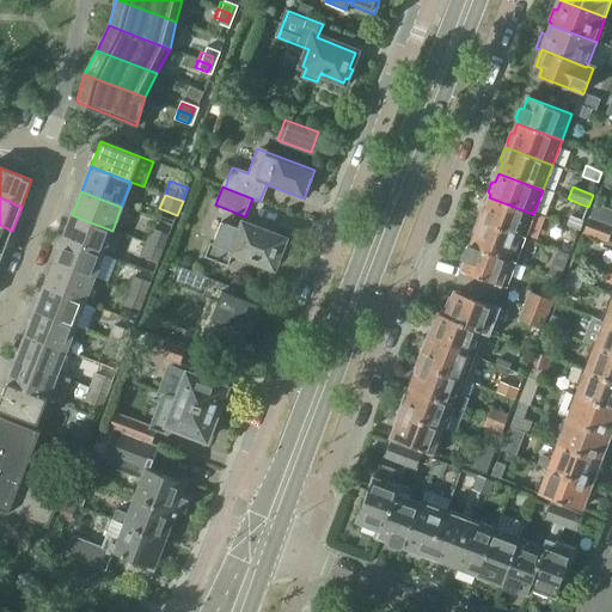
[(478,220),(479,221),(525,238),(533,214),(489,197),(485,207),(482,207),(478,216),(481,220),(478,220)]
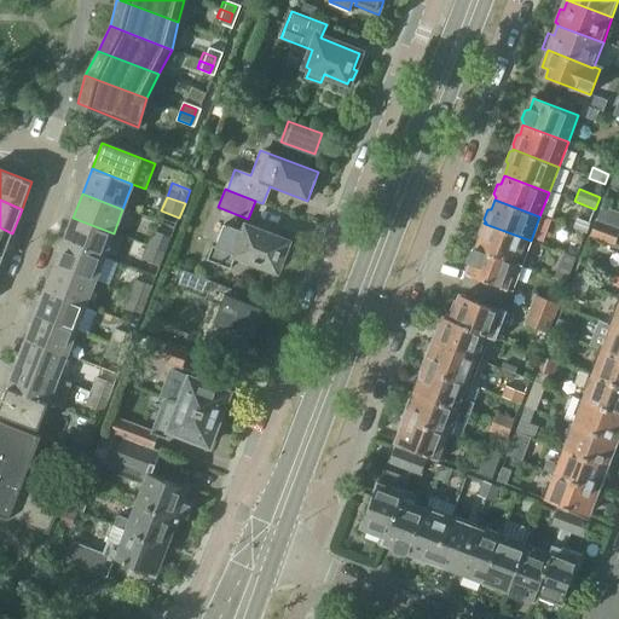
[(618,214),(602,208),(596,223),(618,231),(618,214)]
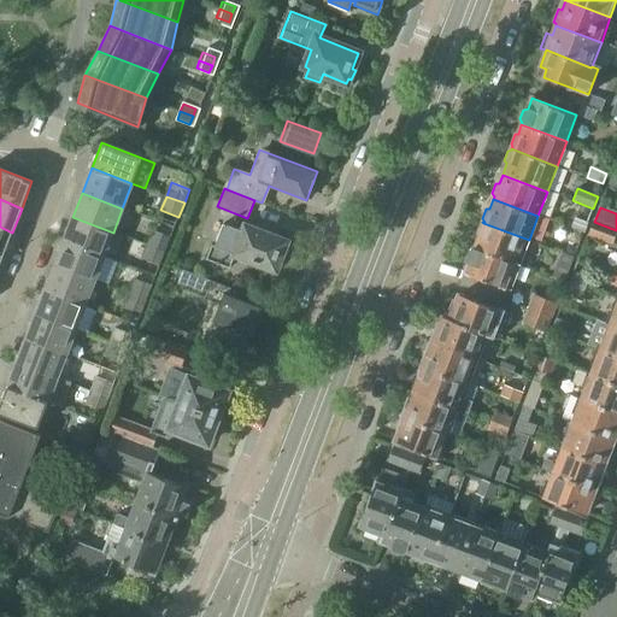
[(72,217),(64,240),(104,257),(113,233),(72,217)]
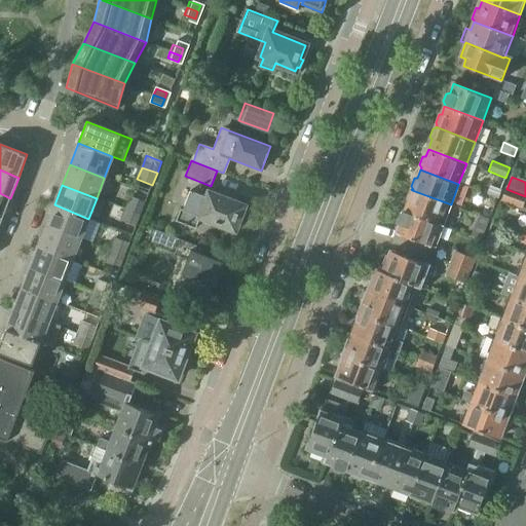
[(487,194),(497,198),(500,189),(490,185),(487,194)]
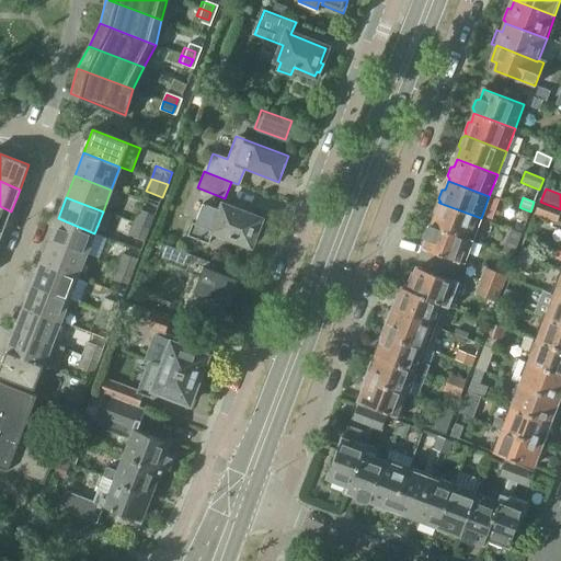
[(187,236),(208,243),(212,235),(225,240),(226,236),(250,245),(251,242),(255,242),(259,235),(255,230),(260,219),(213,202),(210,206),(203,203),(195,224),(192,222),(187,236)]
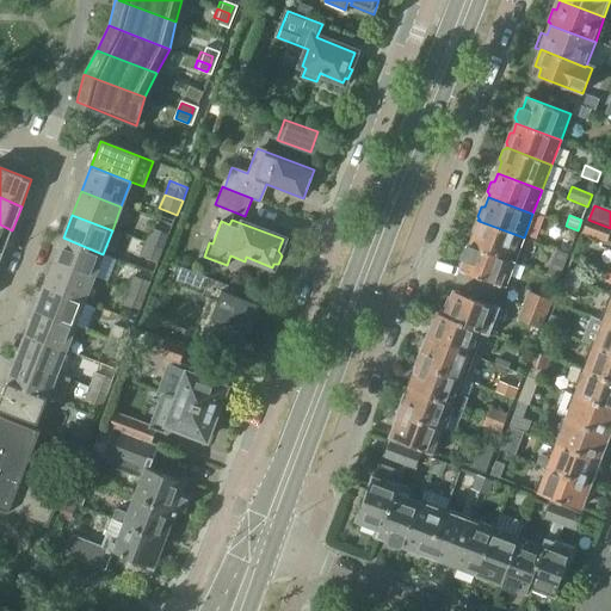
[(610,230),(610,228),(588,220),(587,221),(586,221),(582,233),(606,242),(610,230)]
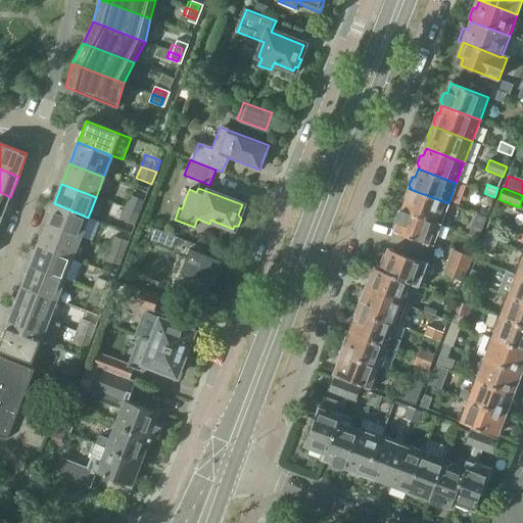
[(406,201),(402,210),(440,225),(448,203),(410,189),(410,190),(407,191),(403,199),(406,201)]
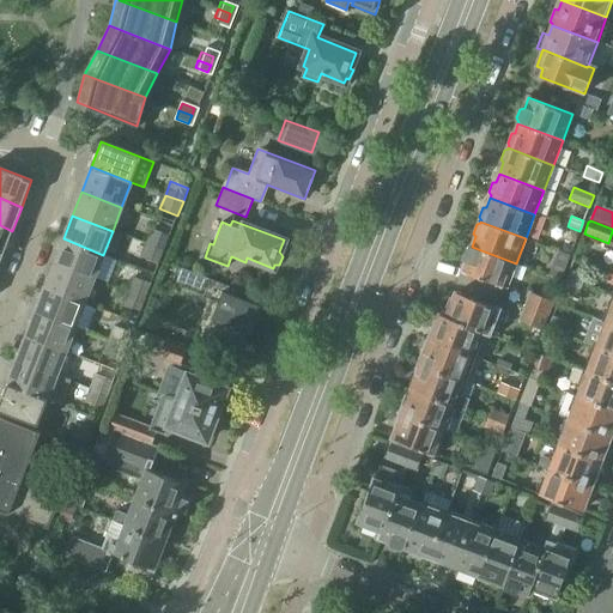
[(0,225),(0,254),(2,255),(12,231),(0,225)]
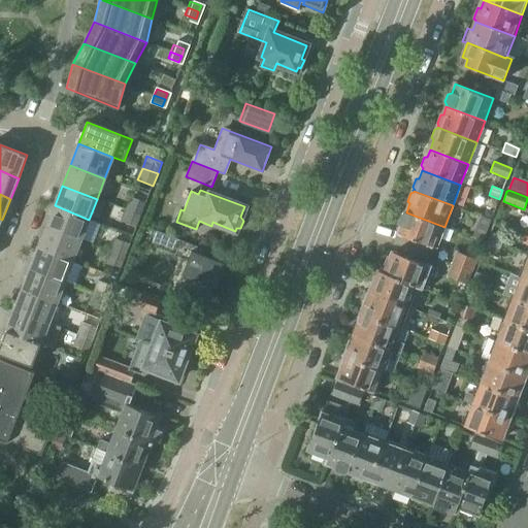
[(130,197),(126,209),(141,216),(146,203),(130,197)]
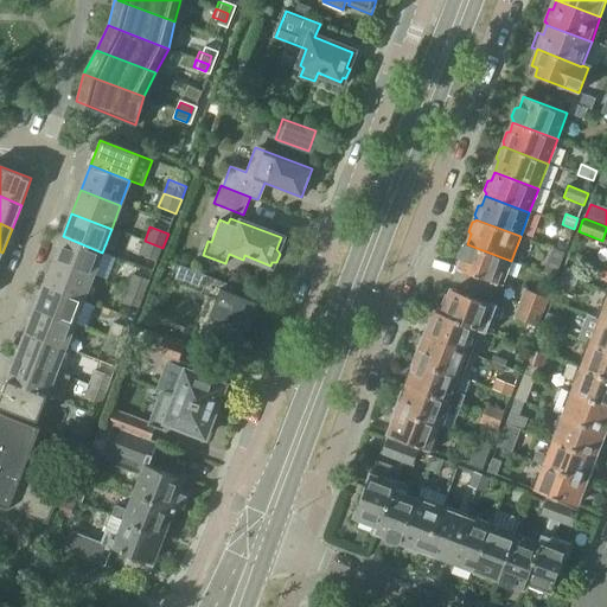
[(567,246),(570,238),(560,234),(553,248),(564,253),(567,246)]
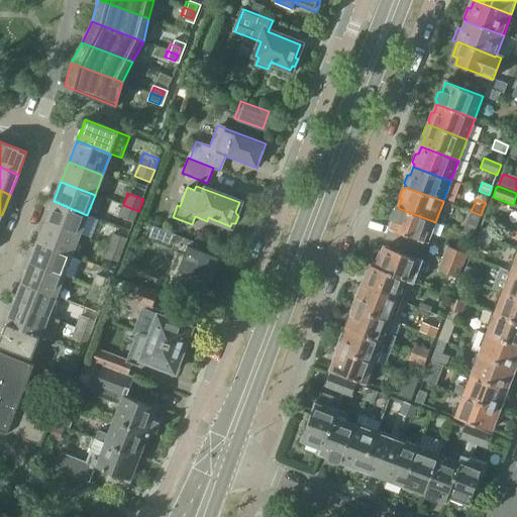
[(54,201),(45,222),(79,235),(87,215),(54,201)]
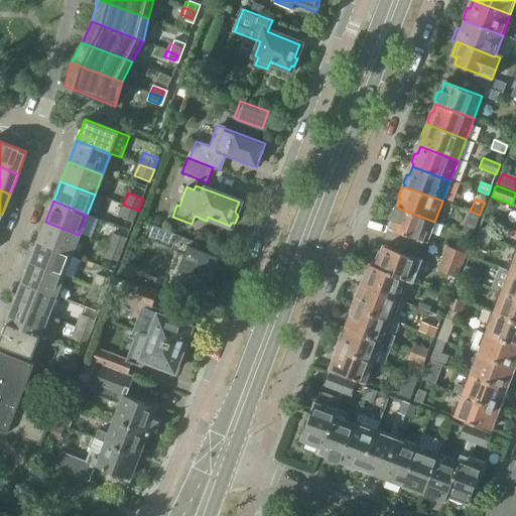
[(138,211),(123,205),(118,216),(133,222),(138,211)]
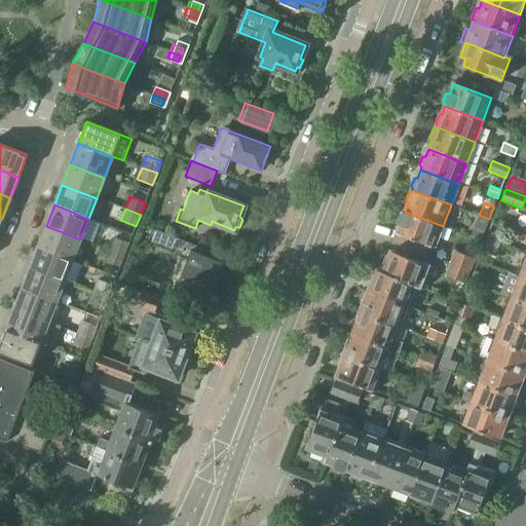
[(443,226),(405,212),(404,213),(401,213),(398,221),(400,224),(397,232),(435,247),(443,226)]
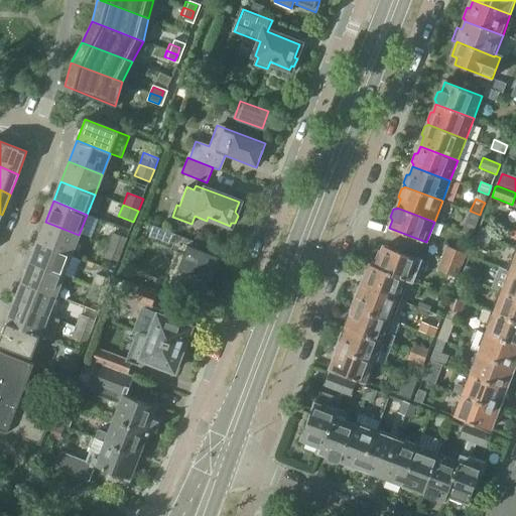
[(45,222),(37,243),(71,256),(72,253),(77,255),(83,253),(85,250),(86,244),(83,240),(78,238),(79,235),(45,222)]
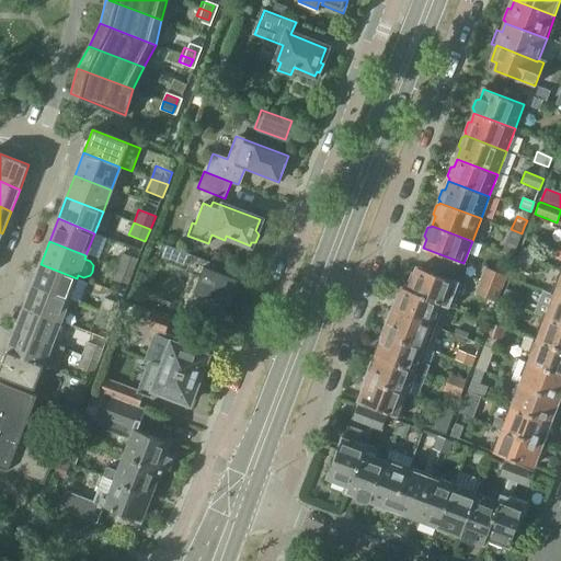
[(516,248),(505,243),(502,252),(513,256),(516,248)]
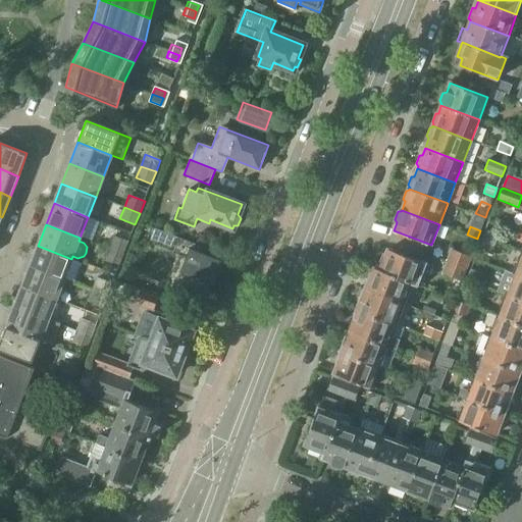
[(179,272),(196,278),(199,280),(199,279),(213,285),(222,261),(201,252),(202,247),(153,228),(147,244),(186,258),(179,272)]
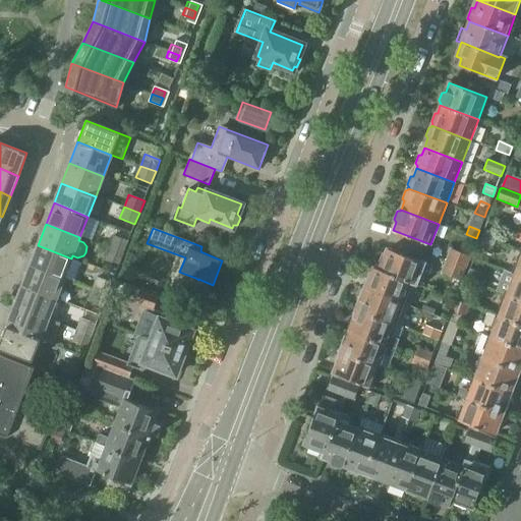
[(482,238),(495,242),(498,235),(484,230),(483,233),(482,238)]
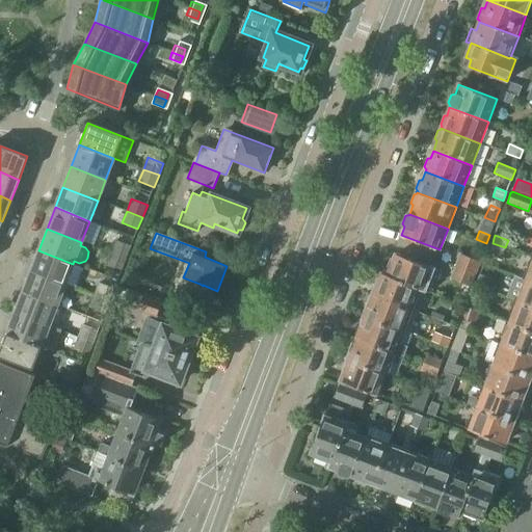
[(115,240),(110,253),(127,259),(131,246),(115,240)]
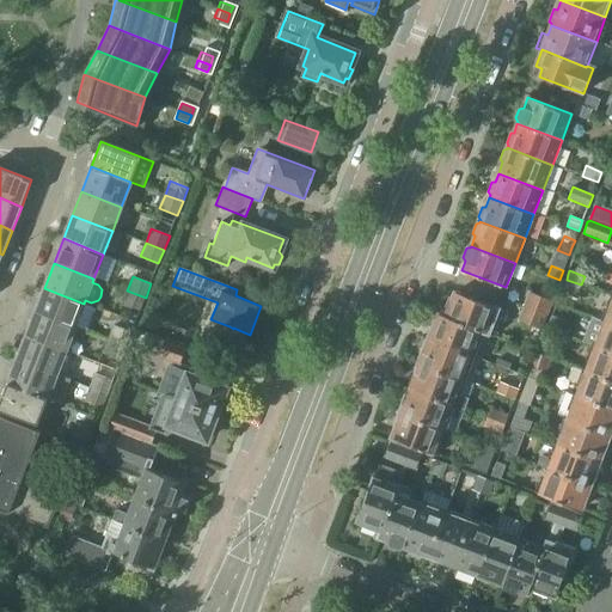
[(44,288),(35,311),(75,326),(84,304),(44,288)]
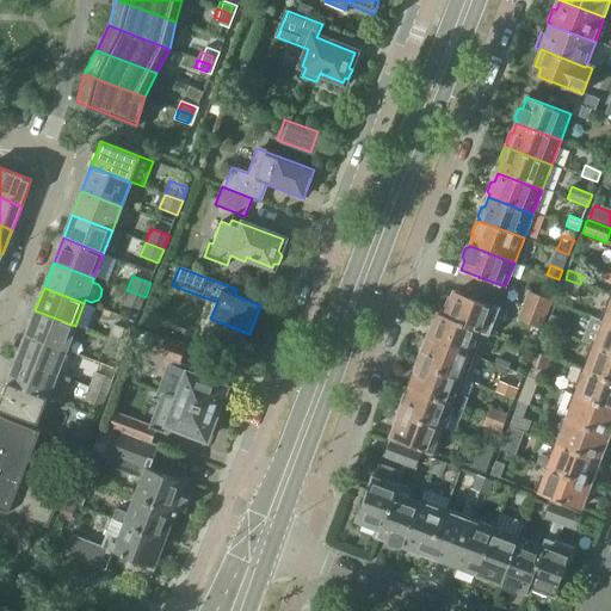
[(146,297),(127,290),(122,304),(140,310),(146,297)]
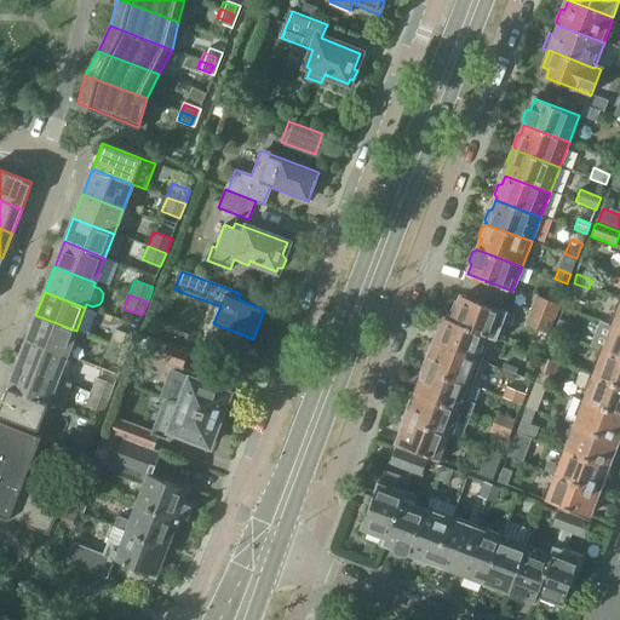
[(529,310),(530,310),(554,319),(562,298),(552,294),(550,300),(537,296),(535,298),(534,297),(529,310)]
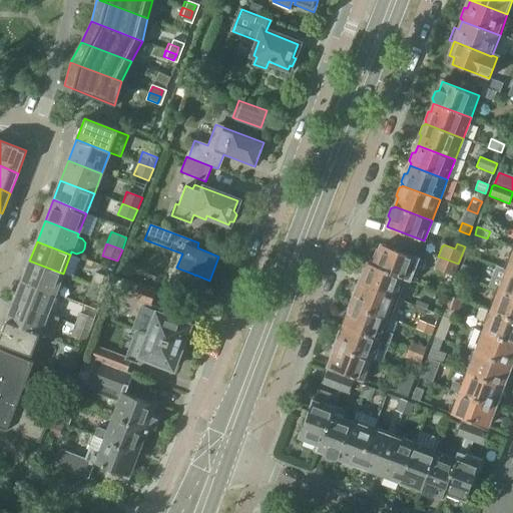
[(368,264),(368,265),(405,279),(413,282),(422,261),(382,244),(380,250),(376,248),(370,264),(368,264)]
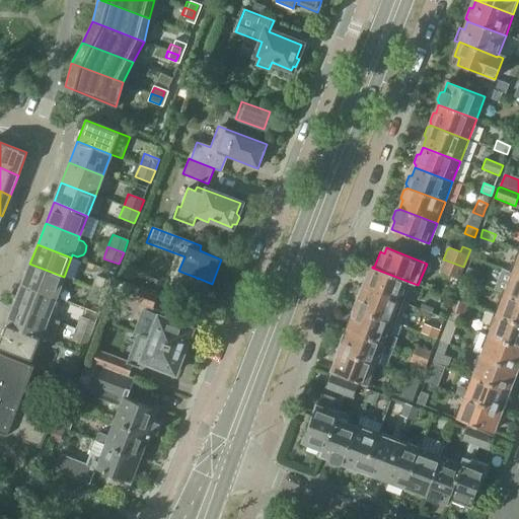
[(518,251),(517,250),(509,272),(518,276),(518,251)]
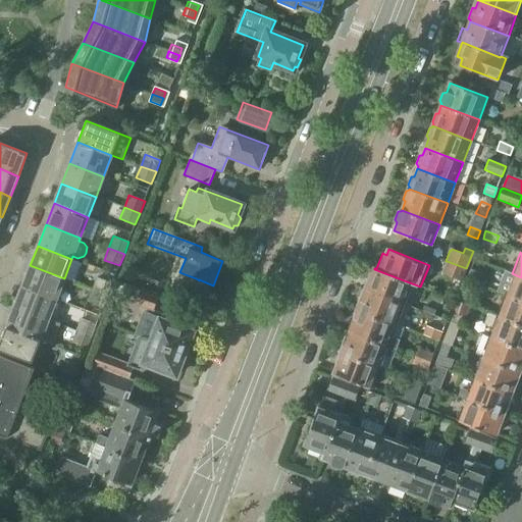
[(466,268),(447,261),(442,273),(461,281),(466,268)]
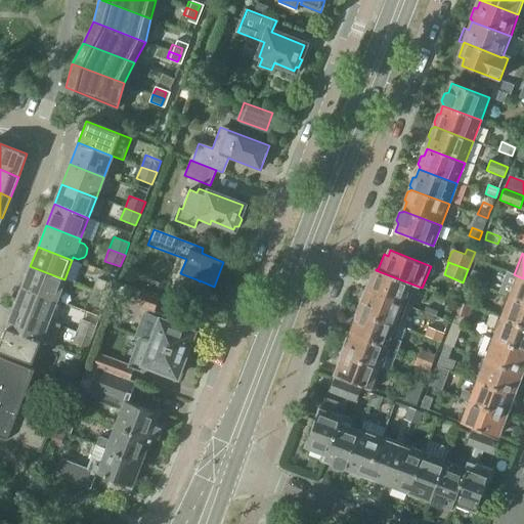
[(30,266),(22,288),(56,301),(64,279),(30,266)]
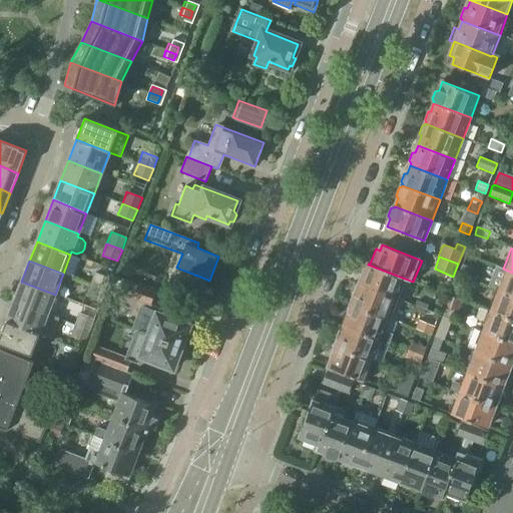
[(363,277),(360,286),(397,300),(405,279),(368,265),(368,266),(364,266),(361,274),(363,277)]
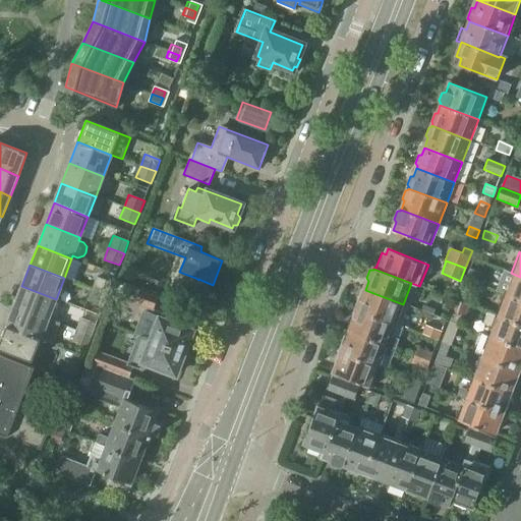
[(497,292),(507,296),(520,301),(520,277),(511,273),(505,271),(497,292)]
